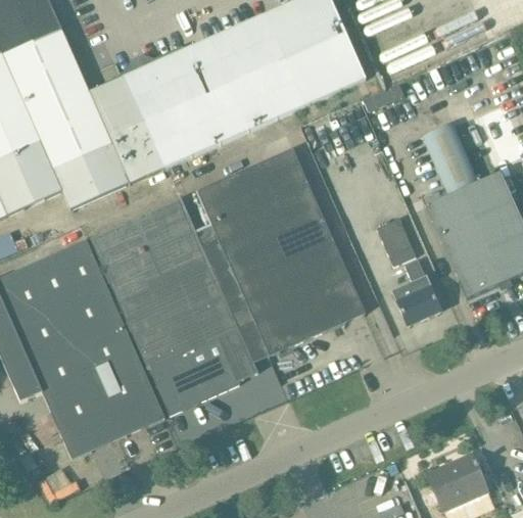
[(0,0),(0,44),(42,137),(41,138),(53,167),(130,133),(107,82),(88,90),(48,0),(0,0)]
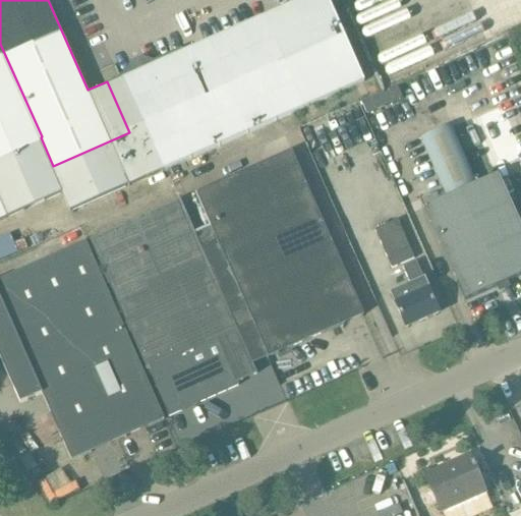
[(366,77),(330,0),(292,0),(264,13),(162,59),(162,58),(121,76),(119,71),(114,68),(107,71),(105,77),(107,81),(129,132),(147,174),(162,168),(304,105),(366,77)]
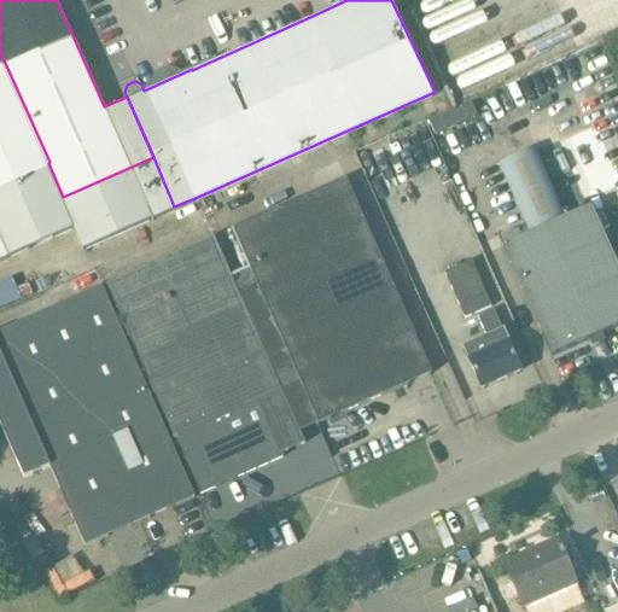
[(174,207),(153,157),(63,197),(48,163),(50,162),(0,52),(0,256),(7,252),(74,225),(83,246),(174,207)]
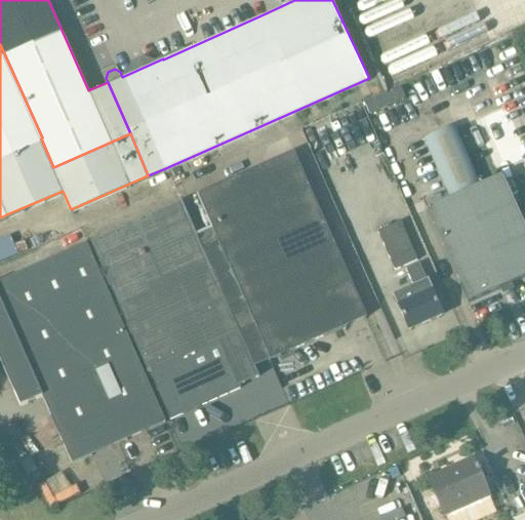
[(481,111),(494,158),(524,149),(524,145),(513,103),(481,111)]
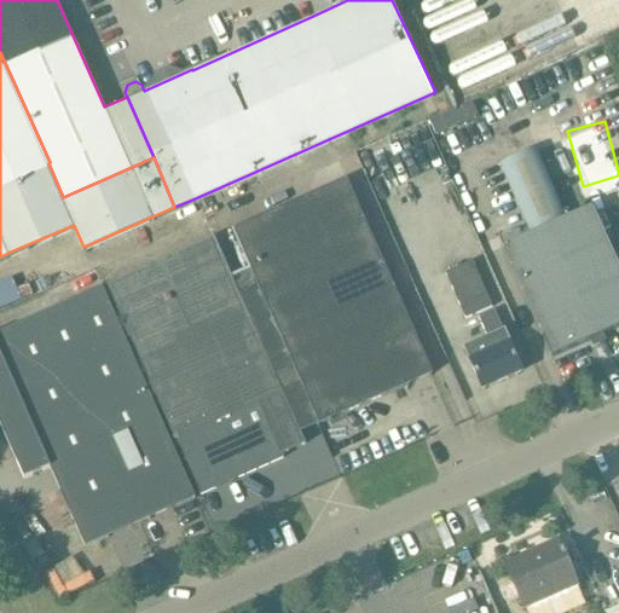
[(565,215),(536,149),(501,163),(530,231),(503,242),(551,353),(618,323),(618,266),(591,203),(565,215)]
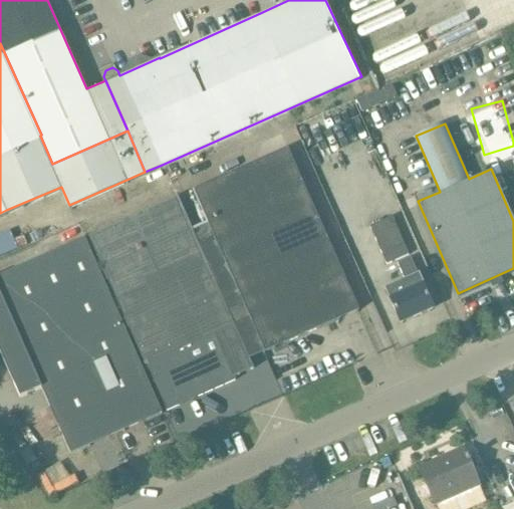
[(193,188),(208,221),(263,348),(358,307),(287,146),(193,188)]
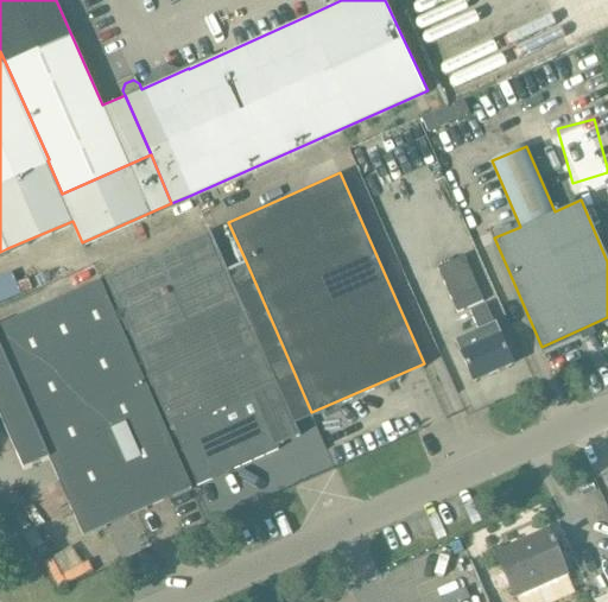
[(311,412),(246,261),(227,270),(209,229),(106,276),(124,316),(122,316),(152,382),(153,381),(171,424),(173,423),(198,481),(226,469),(278,445),(277,441),(298,431),(293,419),(311,412)]
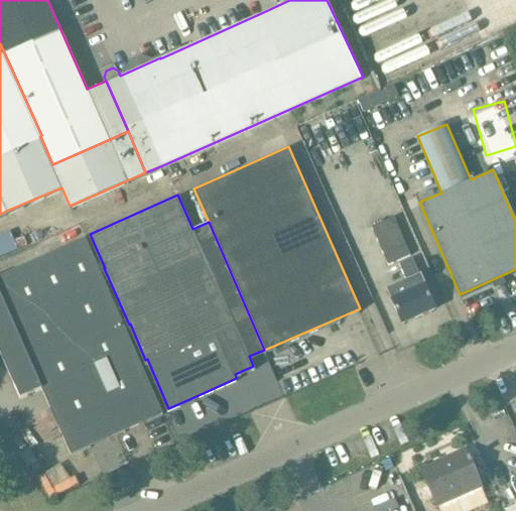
[(410,253),(393,214),(371,224),(388,262),(410,253)]
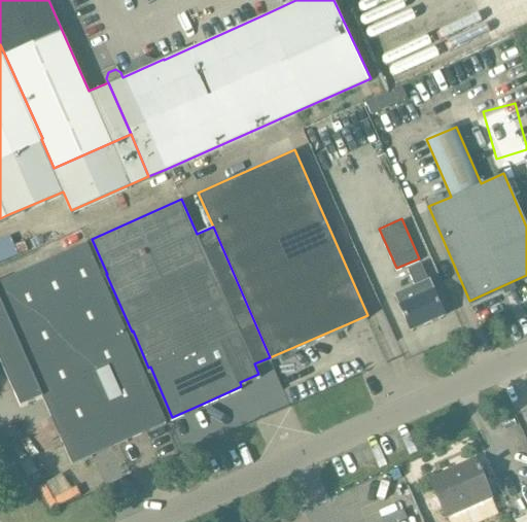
[(0,256),(18,250),(11,235),(0,239),(0,256)]
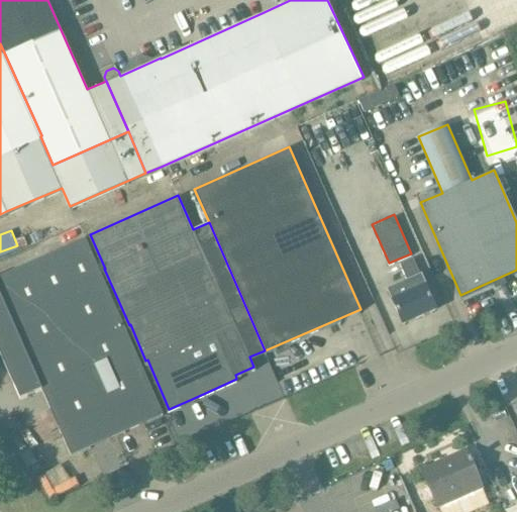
[(126,326),(129,325),(104,269),(101,270),(87,236),(0,274),(0,348),(20,395),(42,386),(72,451),(164,411),(126,326)]
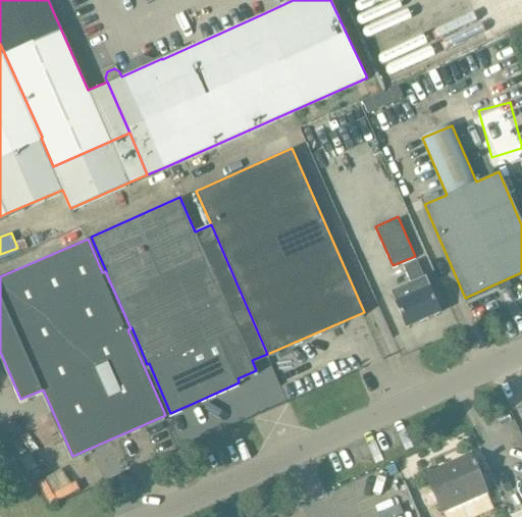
[(412,282),(392,291),(407,324),(439,310),(417,258),(404,264),(412,282)]
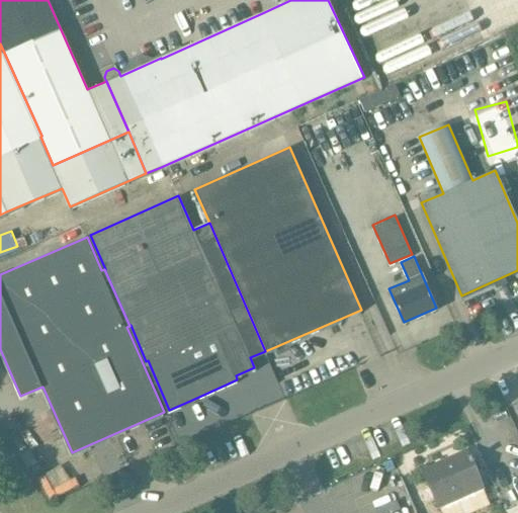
[(443,462),(423,472),(438,505),(483,486),(471,460),(473,459),(471,455),(469,456),(466,448),(442,459),(443,462)]
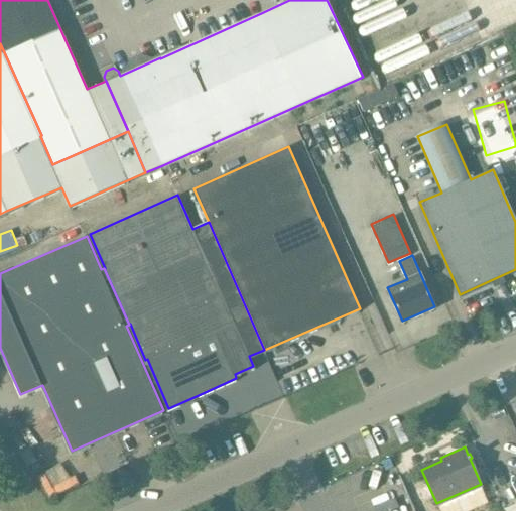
[(507,510),(515,510),(515,502),(506,507),(507,510)]
